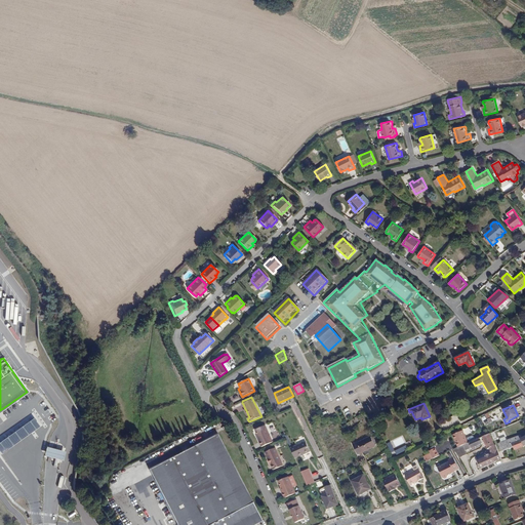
[(0,440),(0,450),(1,452),(37,426),(31,418),(0,440)]
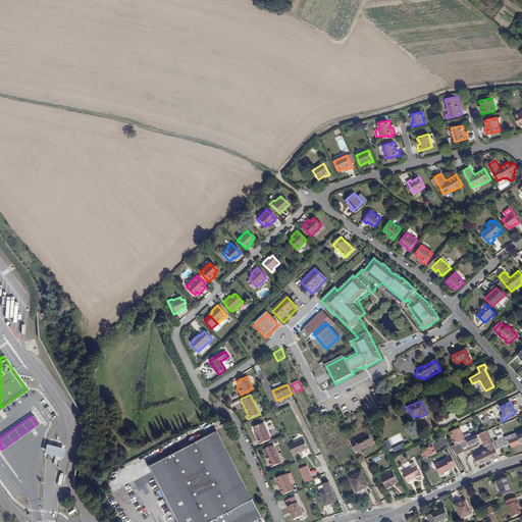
[(255,434),(260,445),(270,439),(263,423),(254,427),(256,433),(255,434)]
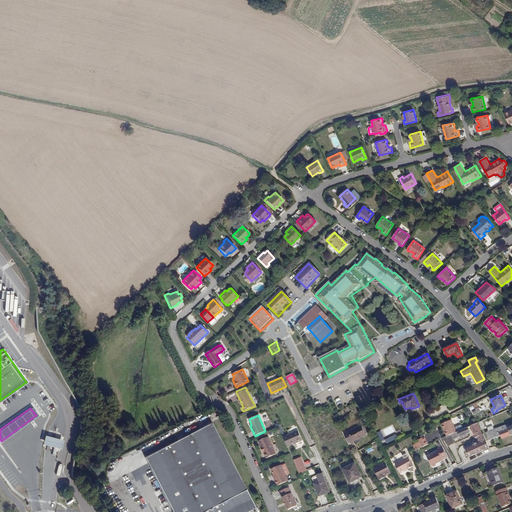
[(441,424),(446,436),(450,435),(451,434),(456,432),(450,420),(441,424)]
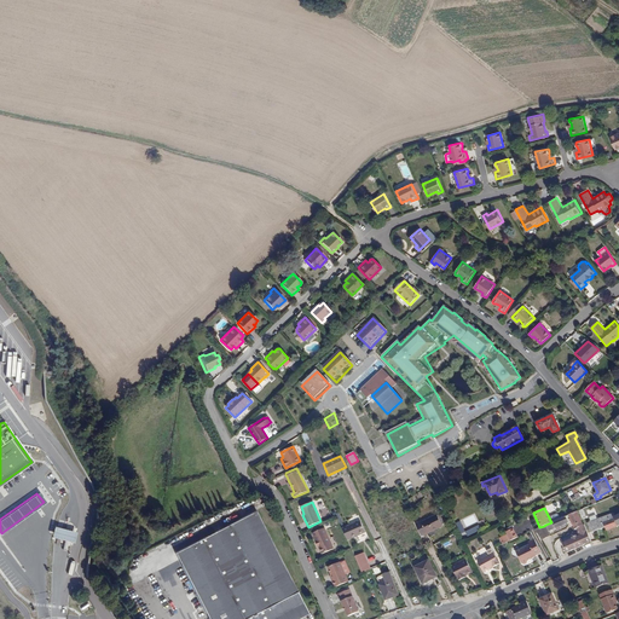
[(294,618),(307,612),(255,512),(174,554),(201,607),(192,612),(196,618),(294,618)]
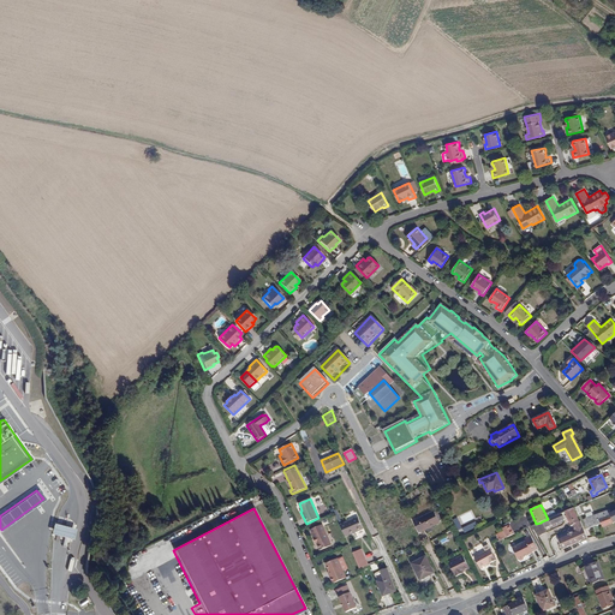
[(573,508),(565,512),(569,521),(572,525),(579,521),(573,508)]
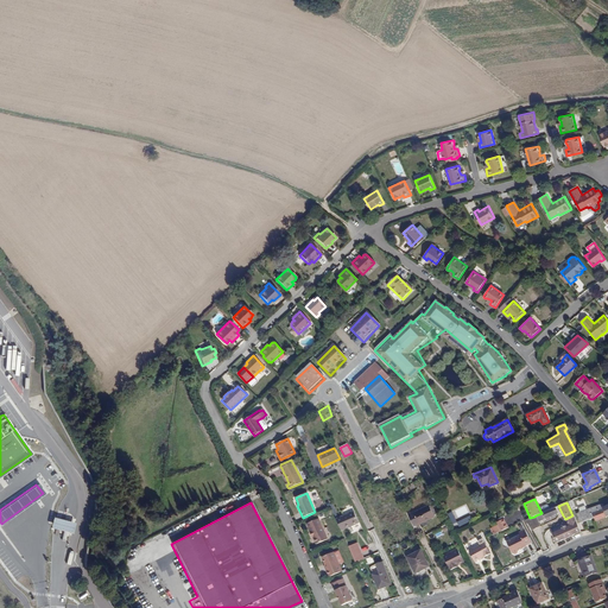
[(323,513),(325,518),(336,513),(331,504),(330,505),(333,508),(323,513)]
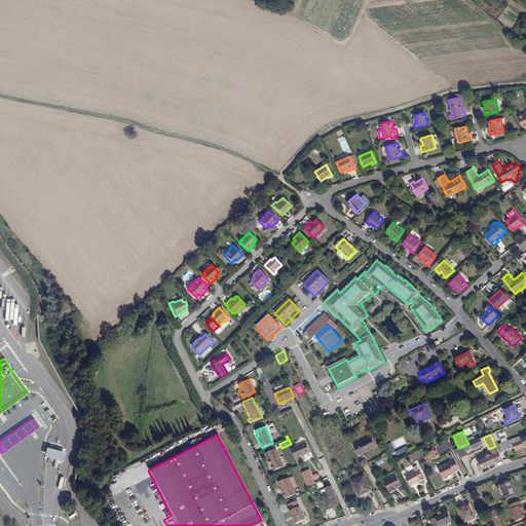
[(353,446),(359,455),(376,447),(371,437),(353,446)]
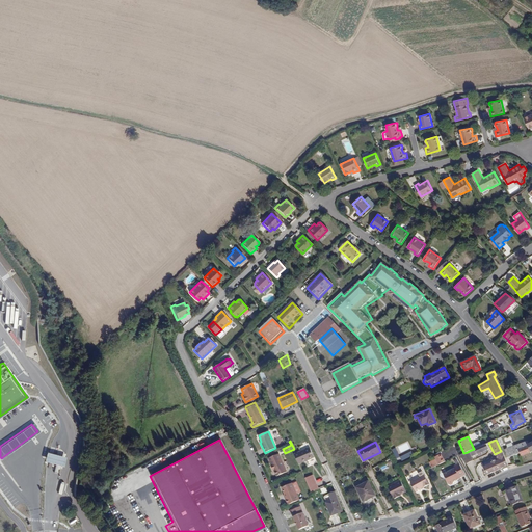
[(505,450),(508,456),(519,452),(517,449),(528,445),(527,442),(512,447),(511,443),(506,445),(508,449),(505,450)]
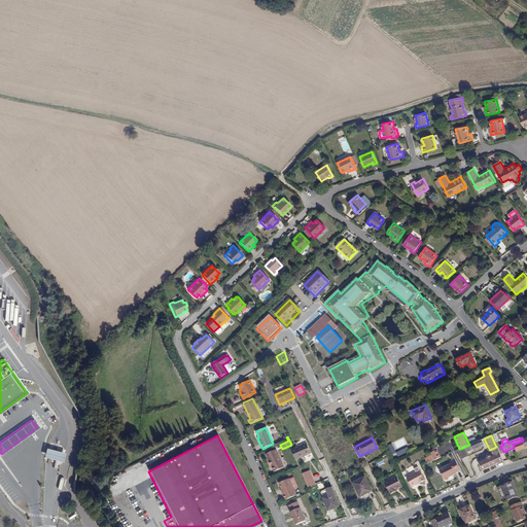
[(526,438),(523,441),(513,445),(514,448),(516,452),(526,446),(526,438)]
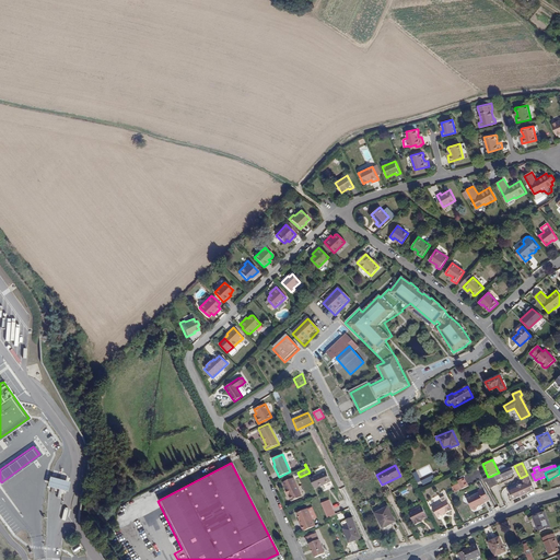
[(514,473),(511,467),(499,473),(493,475),(497,480),(501,478),(502,480),(506,479),(505,477),(514,473)]
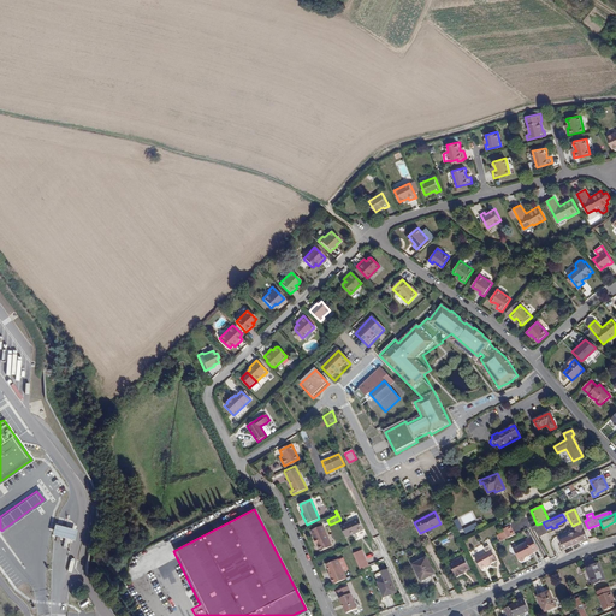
[(359,519),(341,526),(345,538),(363,529),(359,519)]
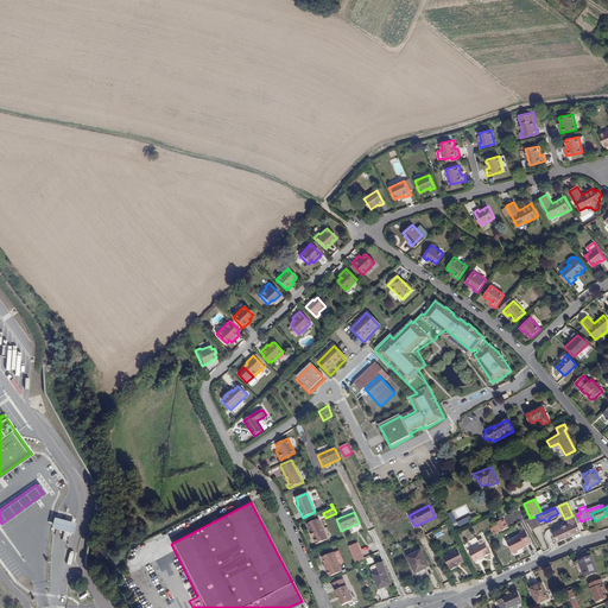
[(473,520),(470,515),(457,523),(460,526),(473,520)]
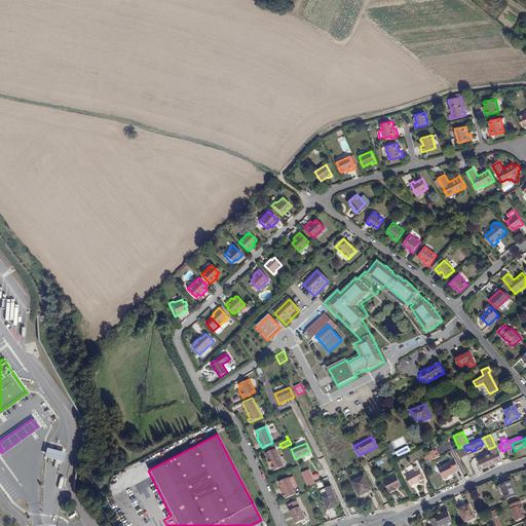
[(476,458),(481,470),(502,459),(496,446),(495,446),(489,449),(476,458)]
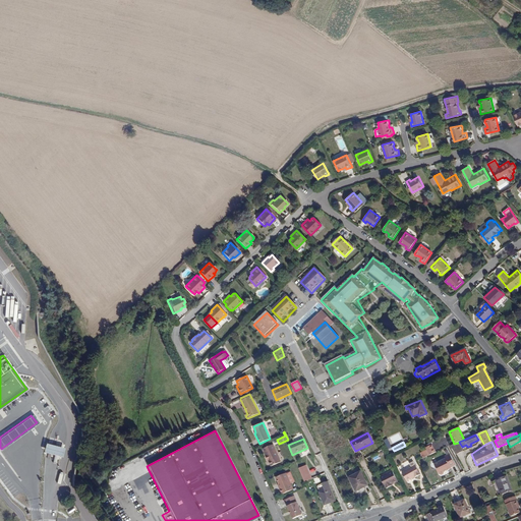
[(61,457),(63,448),(44,443),(42,452),(61,457)]
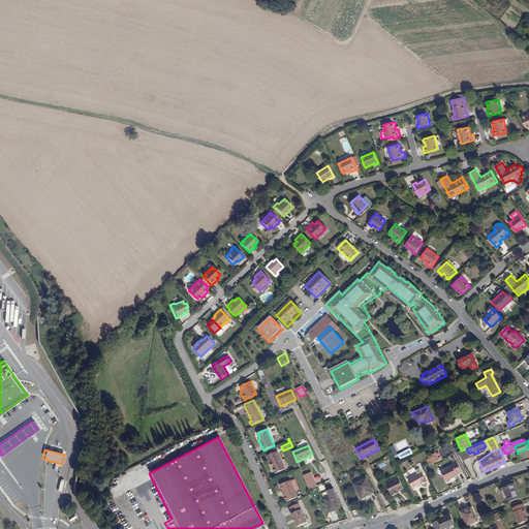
[(461,450),(458,453),(462,462),(469,459),(465,449),(461,450)]
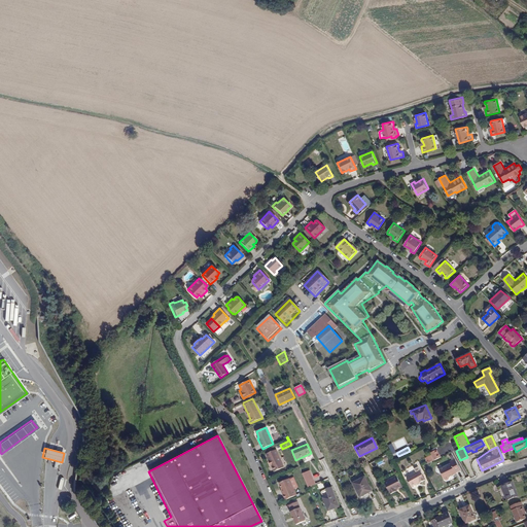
[(437,449),(429,452),(430,455),(425,458),(427,463),(441,457),(437,449)]
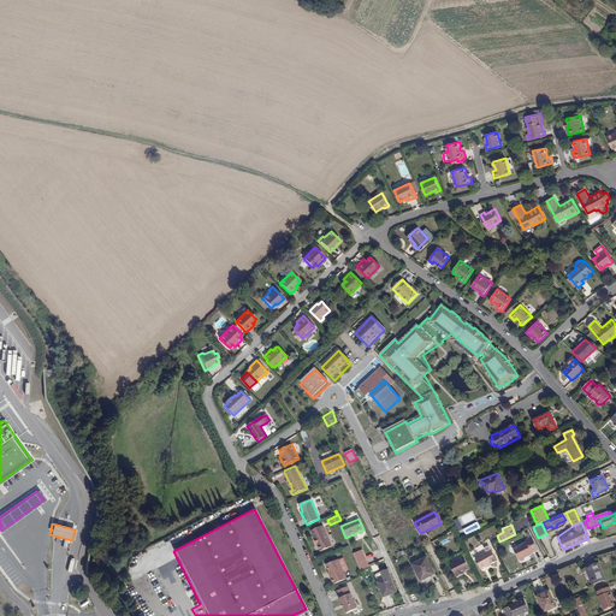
[(311,531),(320,551),(332,546),(321,526),(311,531)]
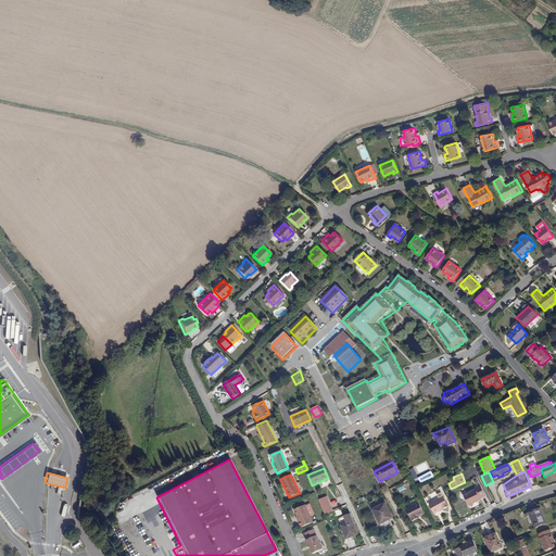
[(471,491),(460,497),(467,507),(469,508),(472,507),(474,504),(480,501),(480,500),(485,497),(479,484),(470,490),(471,491)]
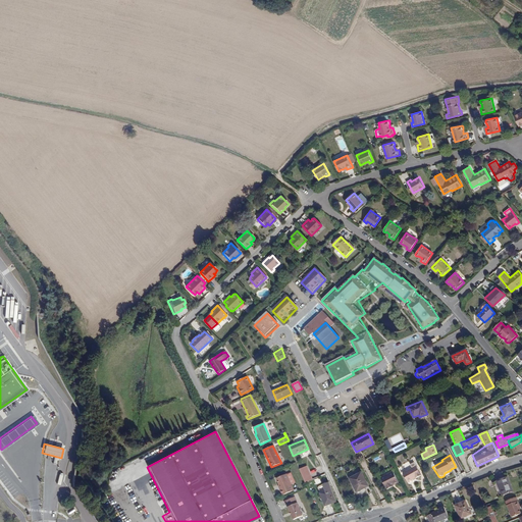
[(402,473),(407,481),(420,475),(415,465),(411,467),(412,468),(402,473)]
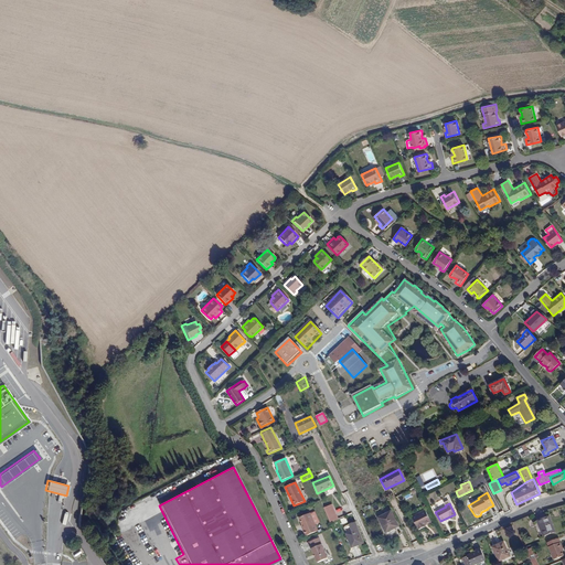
[(330,523),(338,520),(333,509),(326,512),(330,523)]
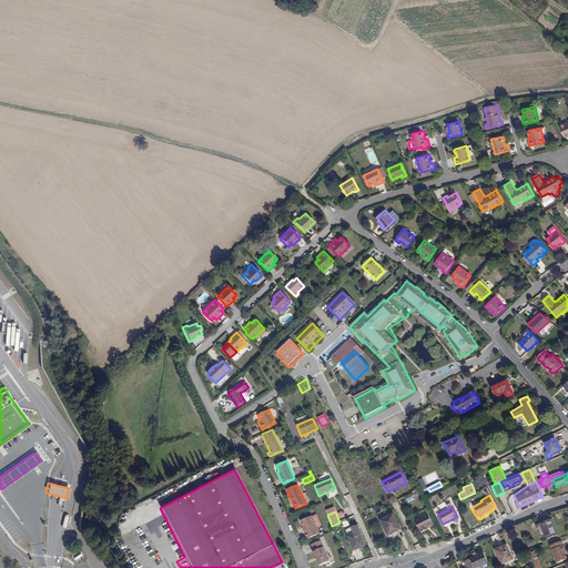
[(414,519),(421,533),(428,529),(427,527),(433,524),(426,513),(414,519)]
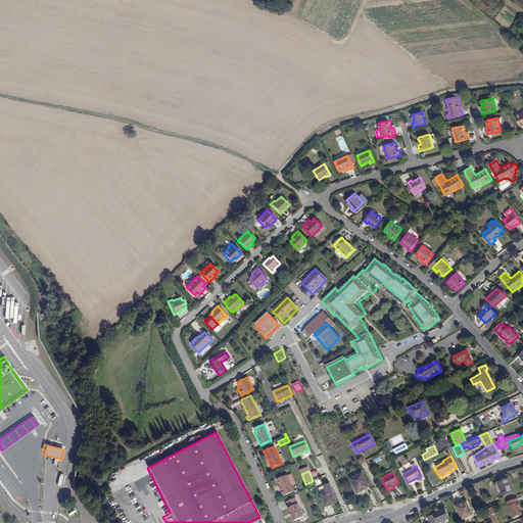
[(279,486),(283,496),(294,491),(291,485),(295,483),(290,473),(277,479),(280,485),(279,486)]
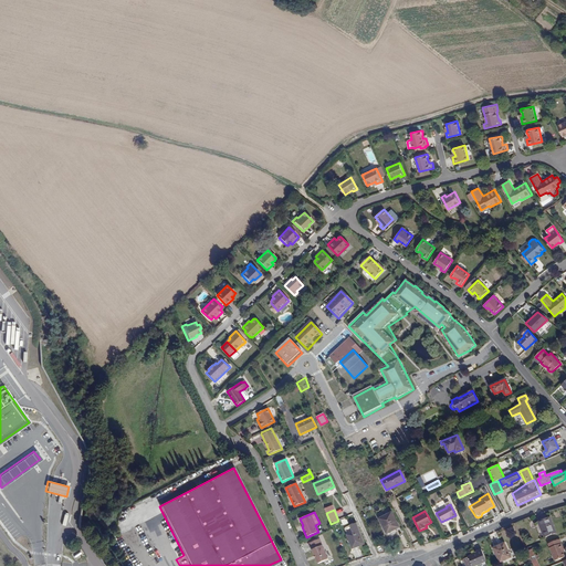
[(379,519),(387,533),(399,527),(391,513),(379,519)]
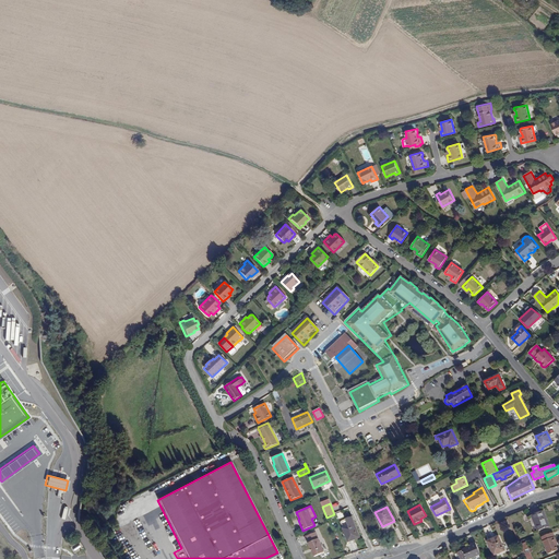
[(533,515),(538,531),(549,526),(544,512),(533,515)]
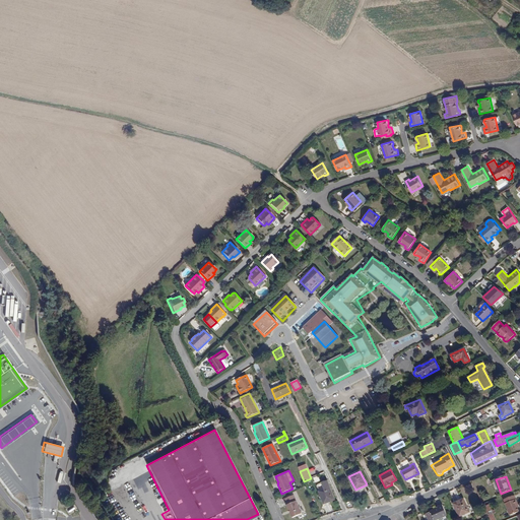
[(318,492),(324,504),(334,500),(327,480),(321,482),(324,490),(318,492)]
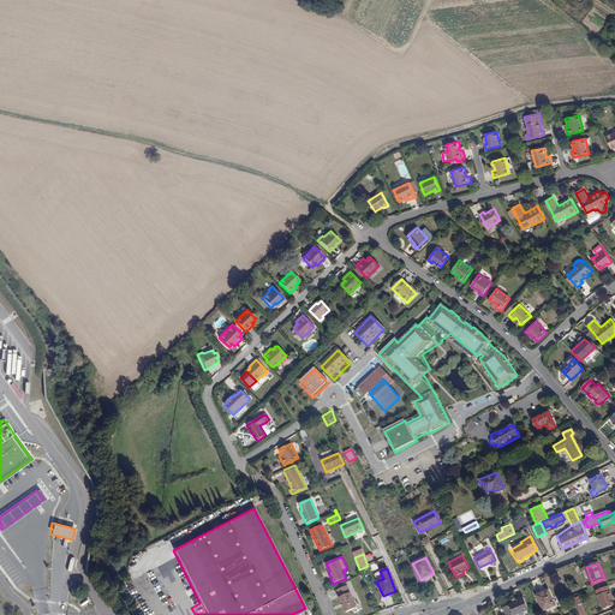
[(339,597),(346,611),(357,607),(347,585),(339,589),(341,596),(339,597)]
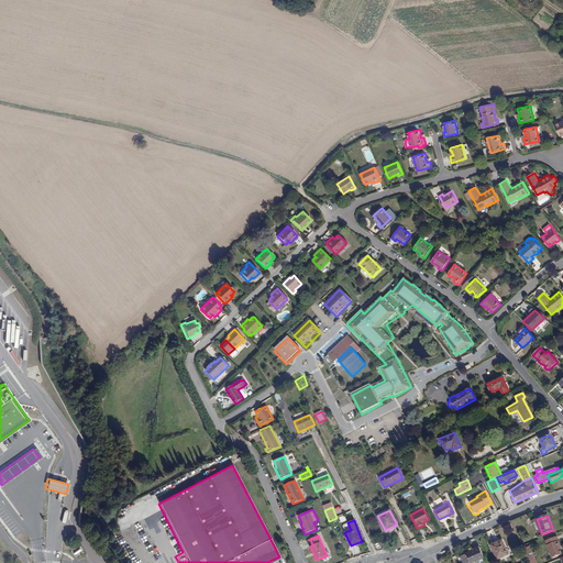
[(558,537),(545,541),(551,555),(552,559),(562,554),(560,550),(562,549),(558,537)]
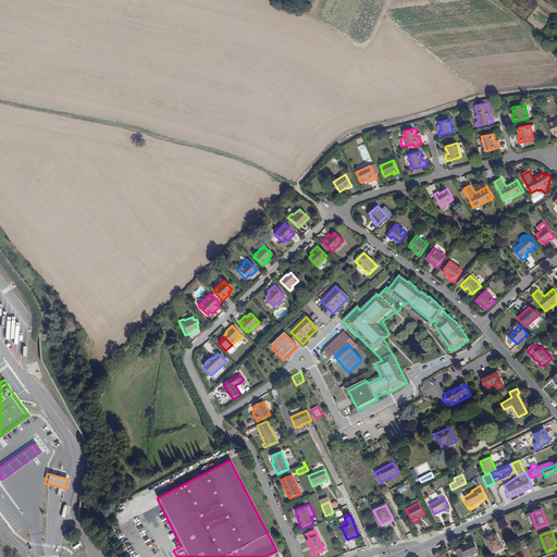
[(497,535),(486,540),(494,556),(504,551),(497,535)]
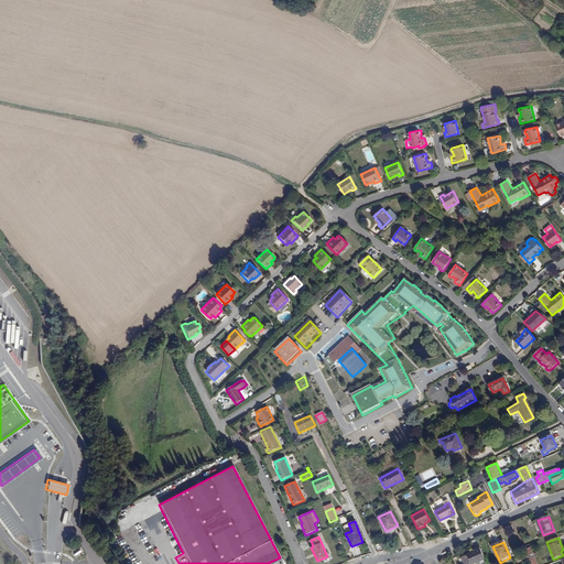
[(531,548),(527,550),(532,563),(537,563),(535,560),(533,561),(533,559),(537,556),(535,553),(533,554),(531,548)]
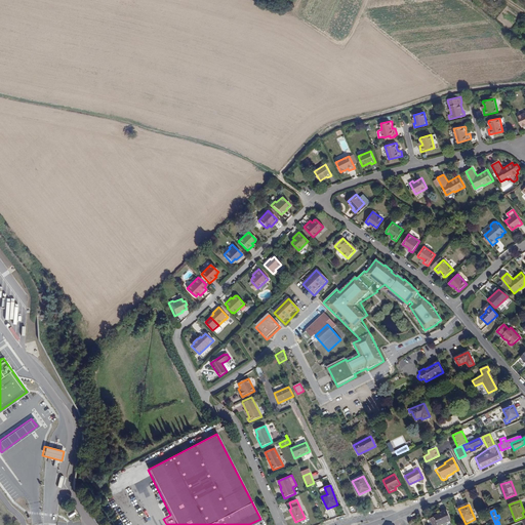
[(433,524),(440,524),(451,521),(447,511),(442,513),(443,514),(435,517),(438,522),(433,524)]
